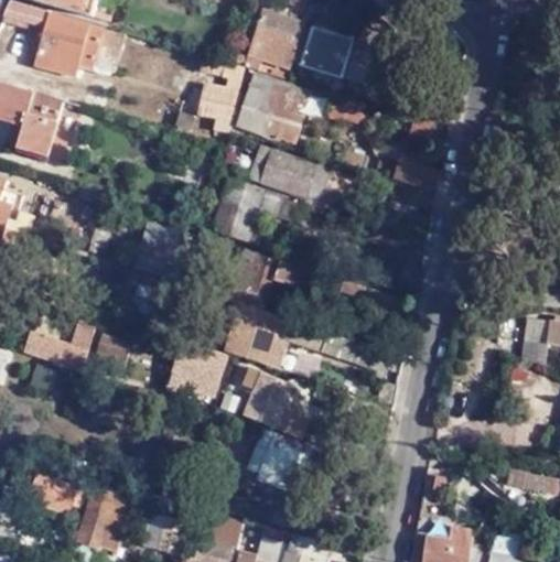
[(34,11),(35,8),(9,0),(3,14),(6,15),(24,21),(30,22),(44,25),(40,41),(33,64),(41,67),(45,54),(68,62),(89,67),(99,32),(34,11)]
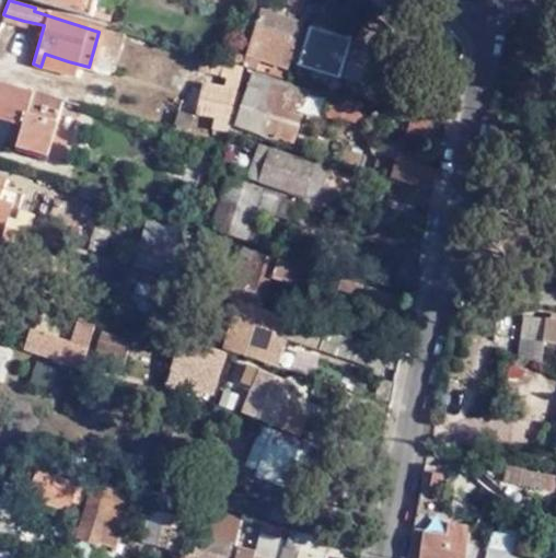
[(30,0),(91,18),(95,0),(30,0)]
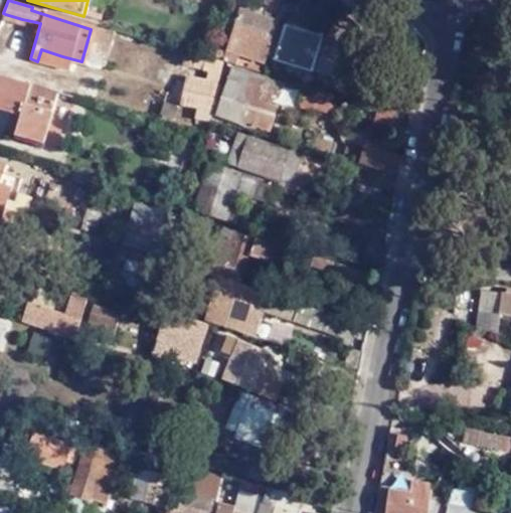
[(236,7),(232,20),(267,34),(272,21),(236,7)]
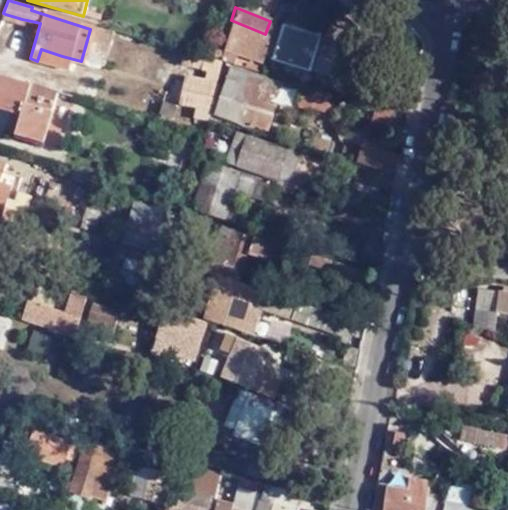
[(22,19),(5,14),(0,30),(0,37),(16,41),(22,19)]
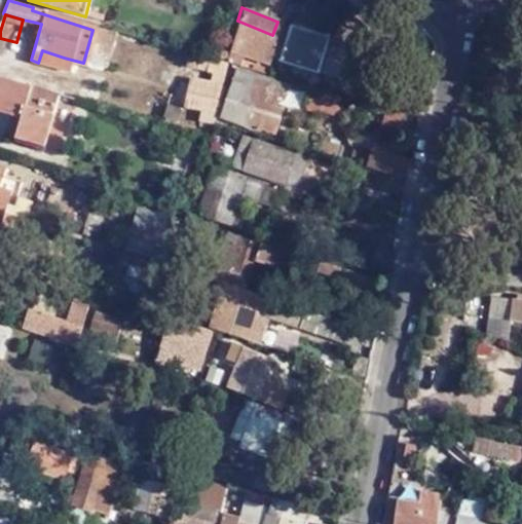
[(290,25),(308,31),(306,39),(328,46),(331,38),(335,26),(310,19),(308,24),(293,19),(290,25)]
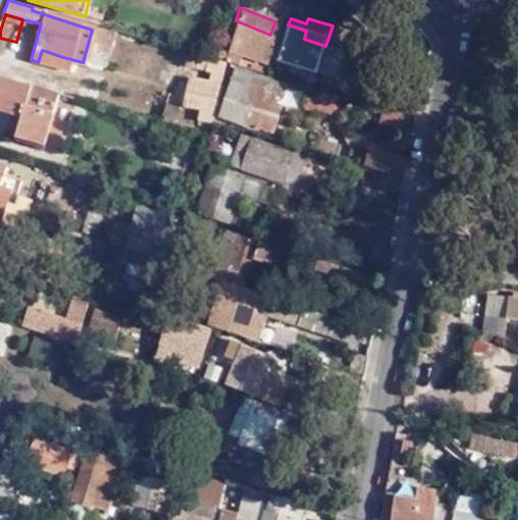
[(346,18),(344,22),(338,19),(320,74),(326,76),(326,79),(334,82),(338,75),(372,87),(387,39),(352,27),(354,21),(346,18)]
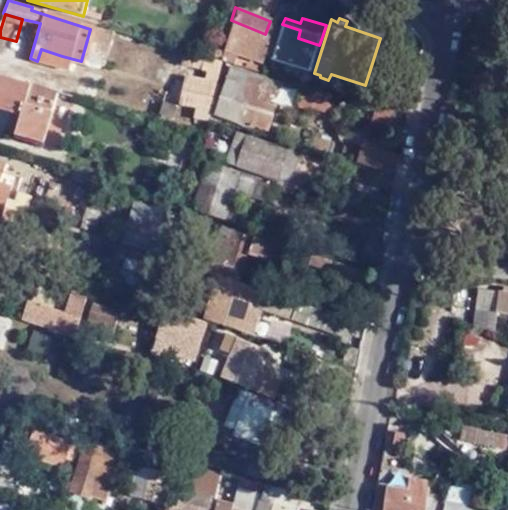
[(23,33),(36,37),(40,23),(27,20),(23,33)]
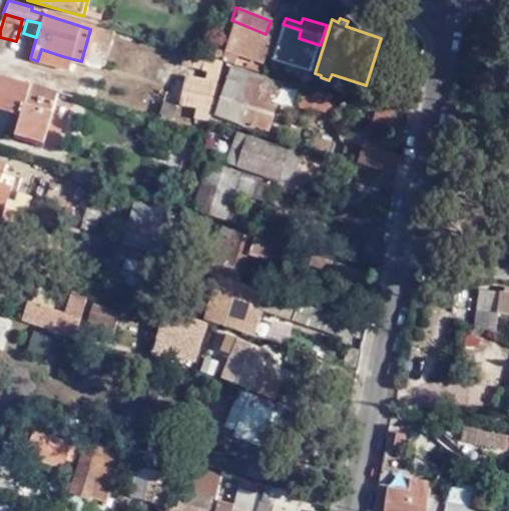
[(266,34),(231,20),(222,44),(256,58),(266,34)]
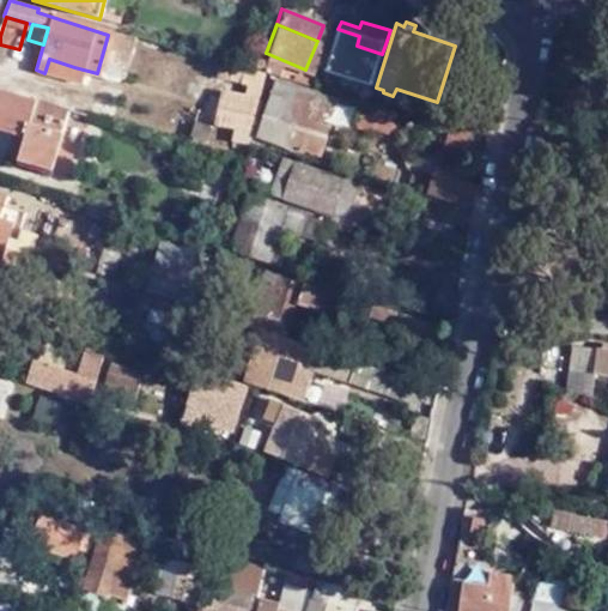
[(133,36),(110,29),(108,35),(97,73),(121,80),(133,36)]
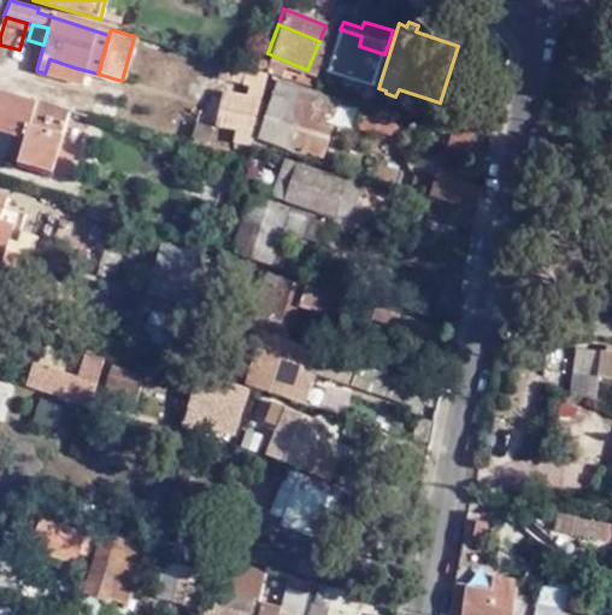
[(359,46),(362,36),(340,29),(327,70),(375,86),(384,54),(359,46)]
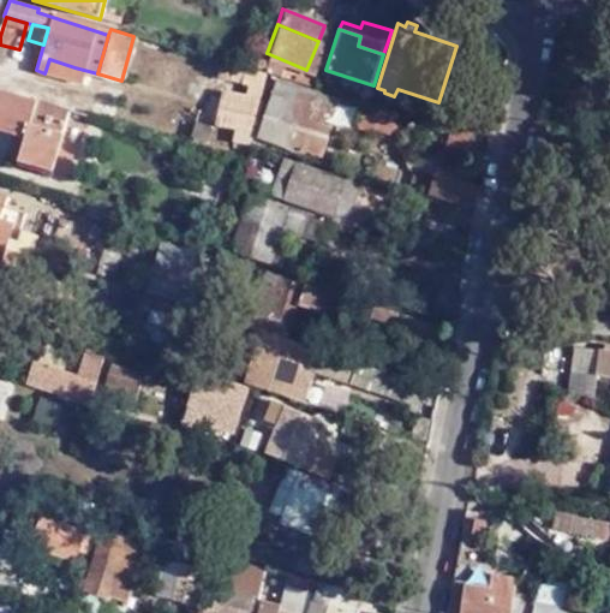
[(71,81),(75,67),(49,59),(45,73),(71,81)]
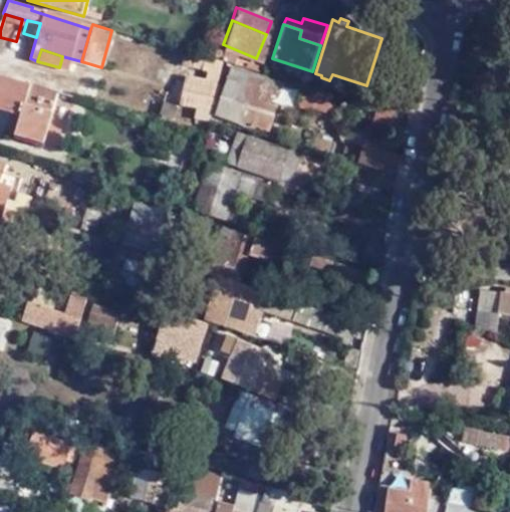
[(232,68),(225,86),(235,89),(237,83),(251,88),(240,123),(239,123),(255,129),(256,124),(271,130),(279,105),(270,102),(273,93),(279,95),(283,83),(232,68)]
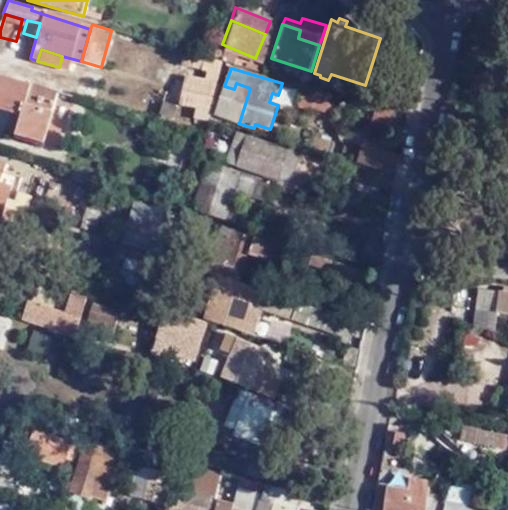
[(54,91),(0,74),(0,110),(17,116),(10,138),(37,146),(54,91)]
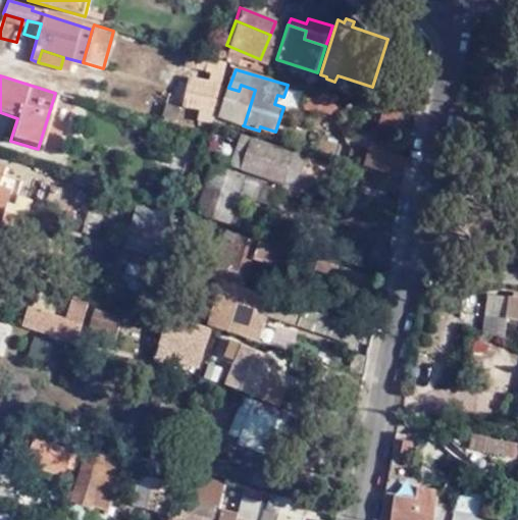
[(218,85),(193,76),(184,104),(210,112),(218,85)]
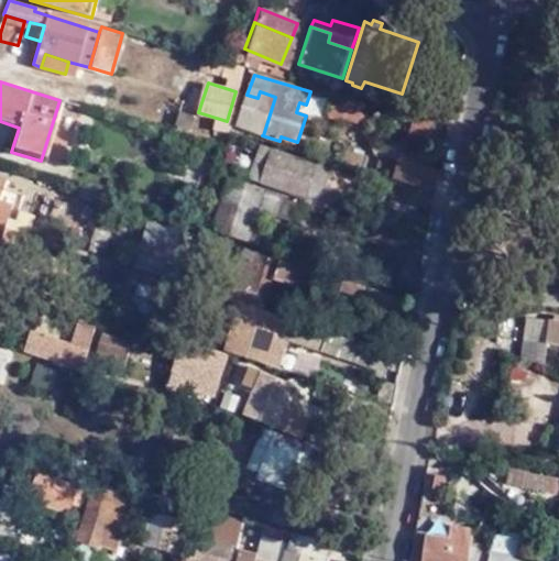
[(262,135),(263,135),(275,97),(260,91),(258,98),(247,95),(240,114),(239,121),(249,124),(247,130),(262,135)]
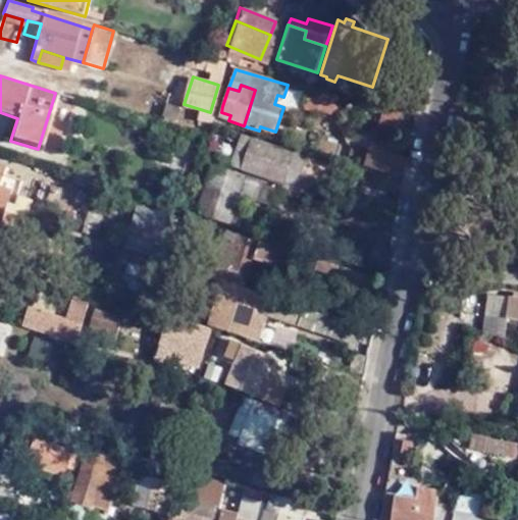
[(320,91),(304,87),(298,107),(314,112),(315,109),(320,91)]
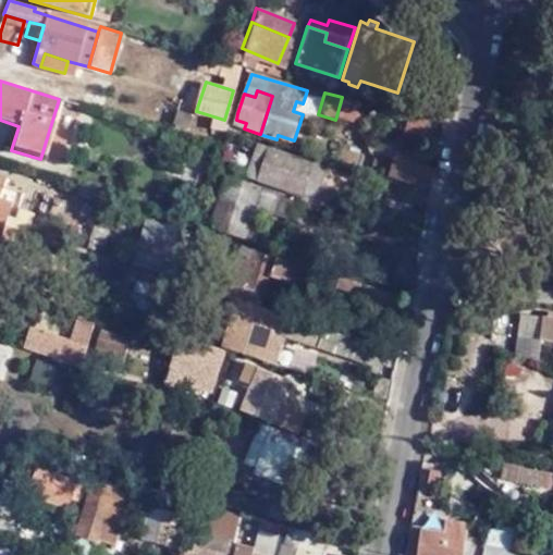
[(366,103),(342,97),(336,116),(359,123),(366,103)]
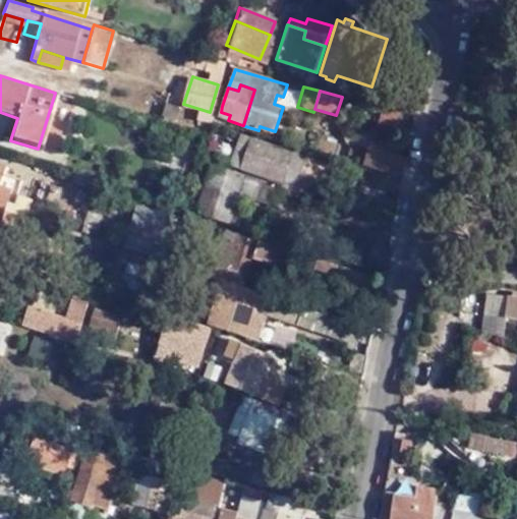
[(378,114),(400,125),(409,106),(387,96),(378,114)]
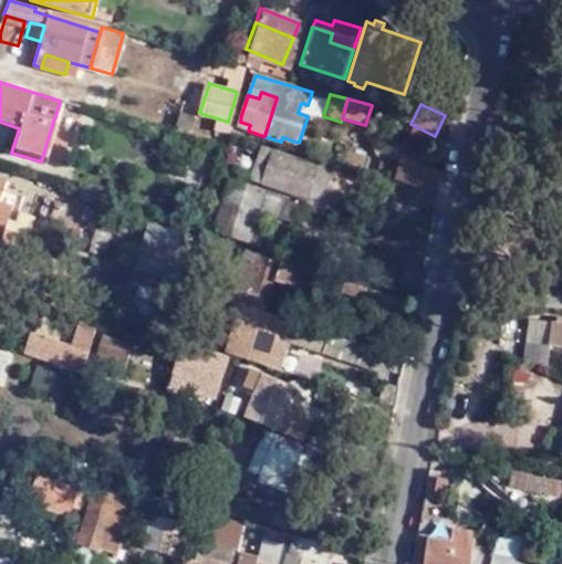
[(240,122),(241,115),(236,113),(230,128),(247,134),(248,131),(250,125),(240,122)]
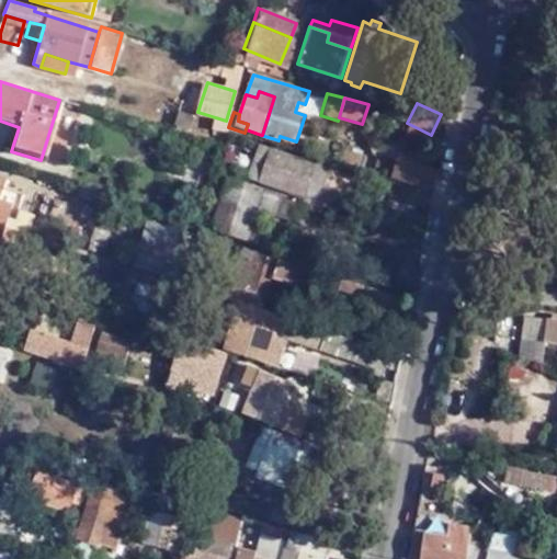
[(273,145),(259,140),(247,173),(303,192),(315,161),(273,147),(273,145)]
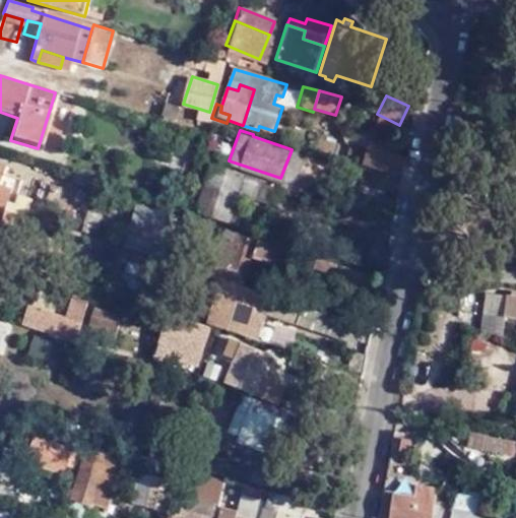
[(404,157),(366,146),(360,167),(400,179),(404,157)]
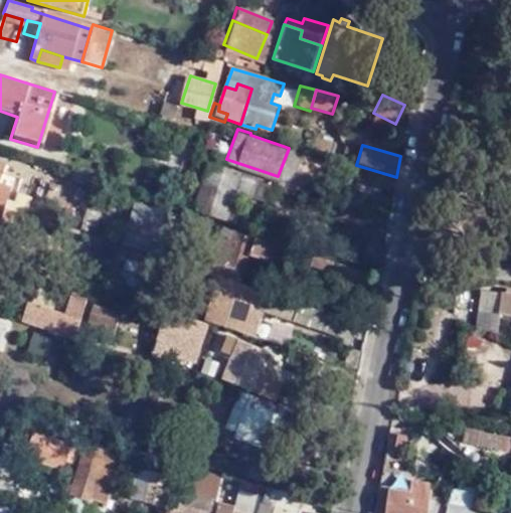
[(302,153),(289,148),(278,176),(293,181),(310,187),(319,158),(302,153)]
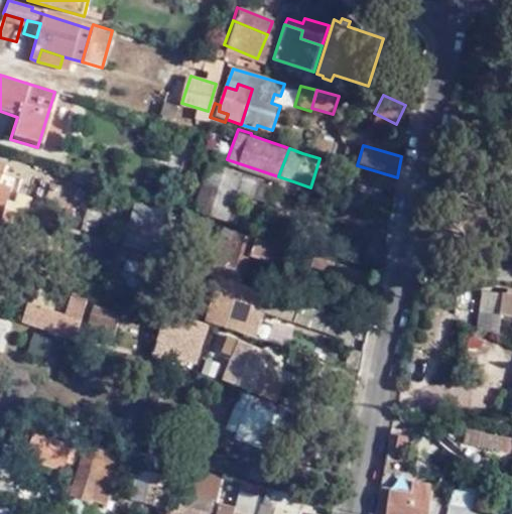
[(16,170),(5,166),(0,181),(0,217),(16,170)]
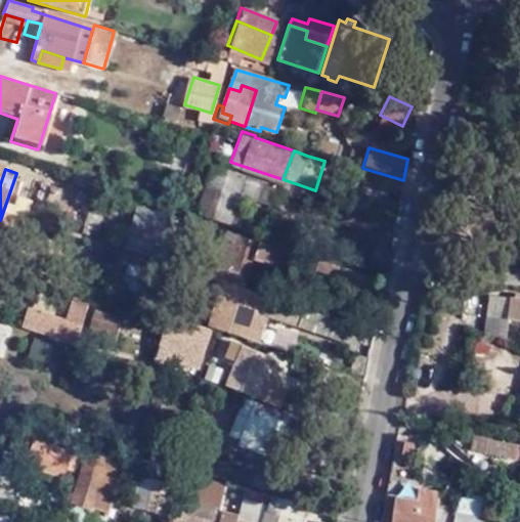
[(210,169),(205,184),(205,187),(211,189),(212,186),(230,191),(235,193),(240,198),(253,201),(259,183),(210,169)]
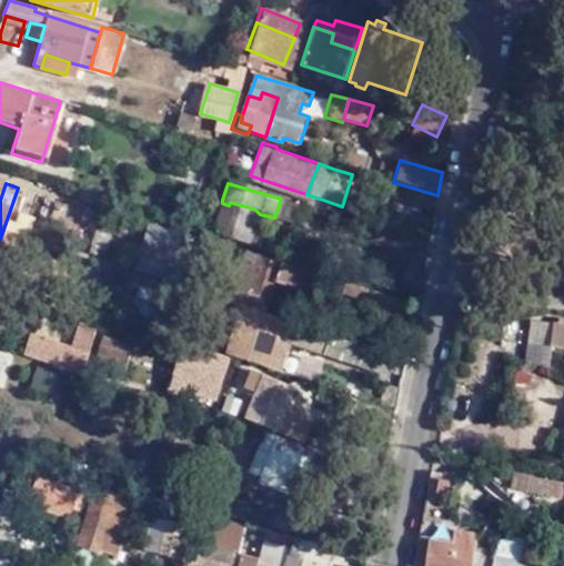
[(294,203),(281,199),(274,218),(289,222),(294,203)]
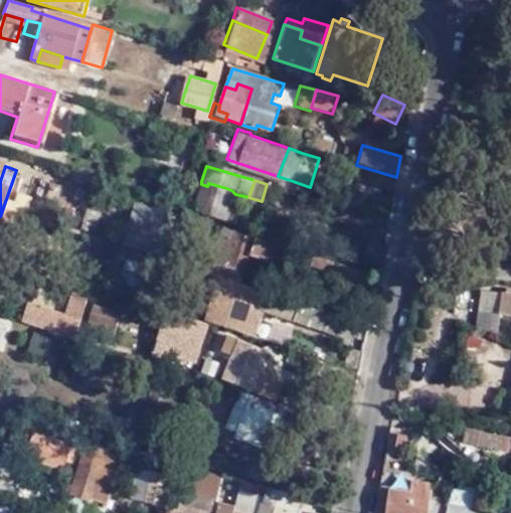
[(207,186),(201,184),(193,210),(222,220),(227,206),(221,204),(226,188),(208,183),(207,186)]
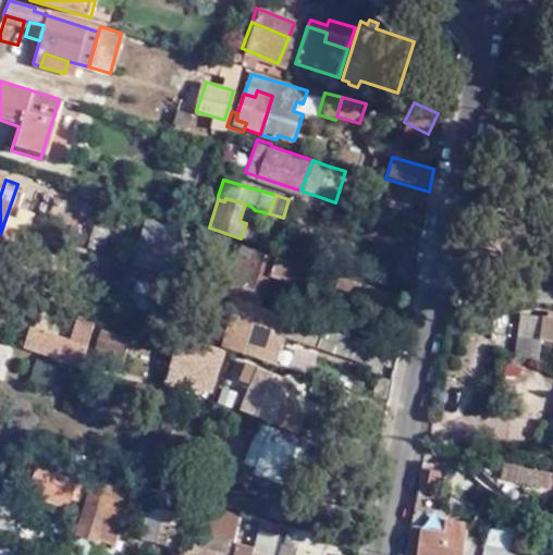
[(293,209),(303,210),(304,199),(293,198),(293,209)]
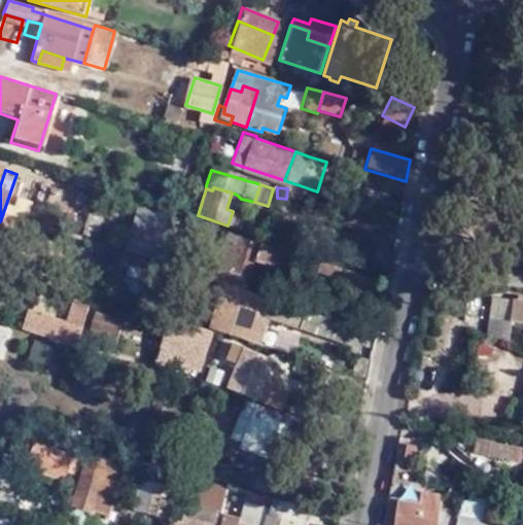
[(301,195),(299,189),(295,188),(287,188),(286,199),(301,200),(301,195)]
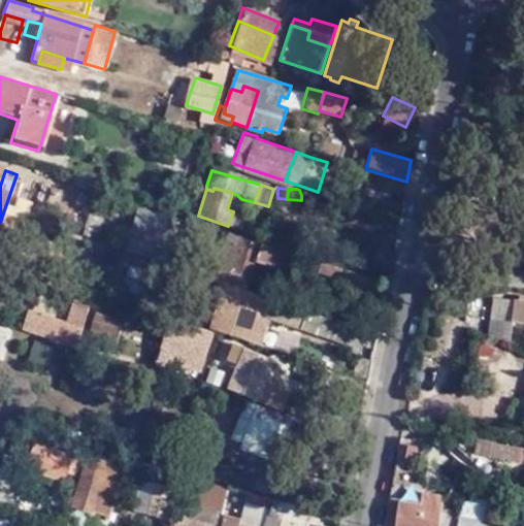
[(237,195),(232,193),(227,209),(233,211),(236,201),(237,195)]
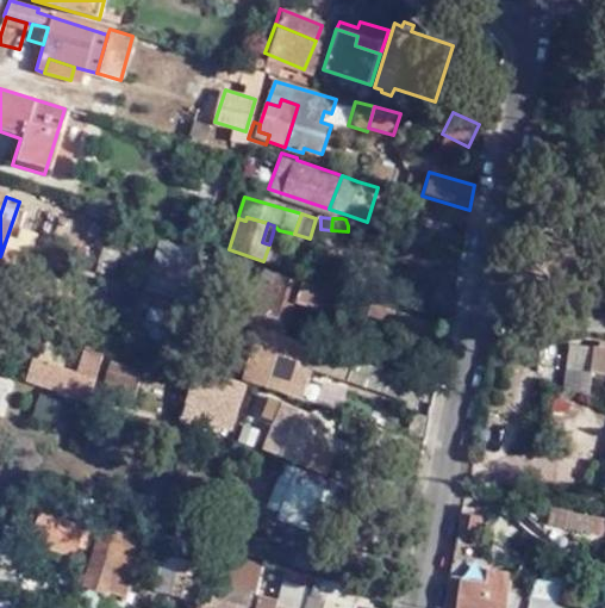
[(143,287),(178,299),(187,272),(205,277),(213,253),(158,235),(143,287)]
